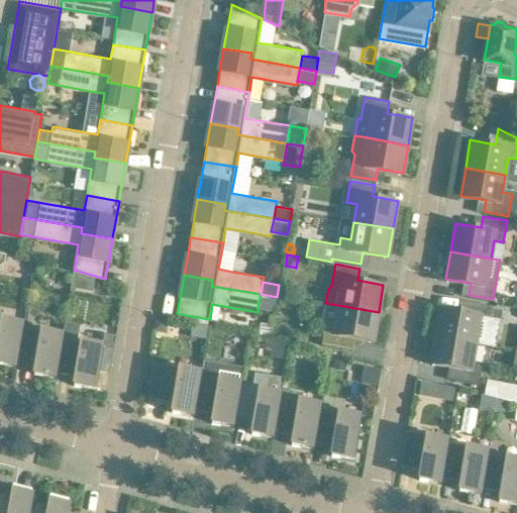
[(261,294),(257,308),(274,310),(277,297),(261,294)]
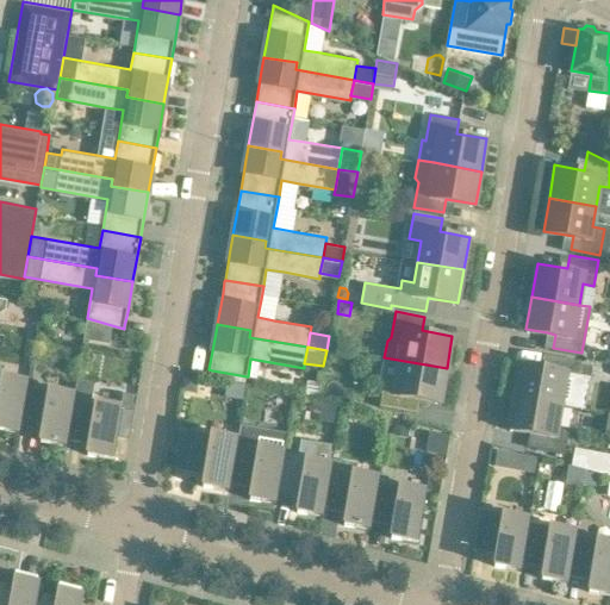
[(27,379),(27,384),(35,385),(39,355),(32,354),(27,379)]
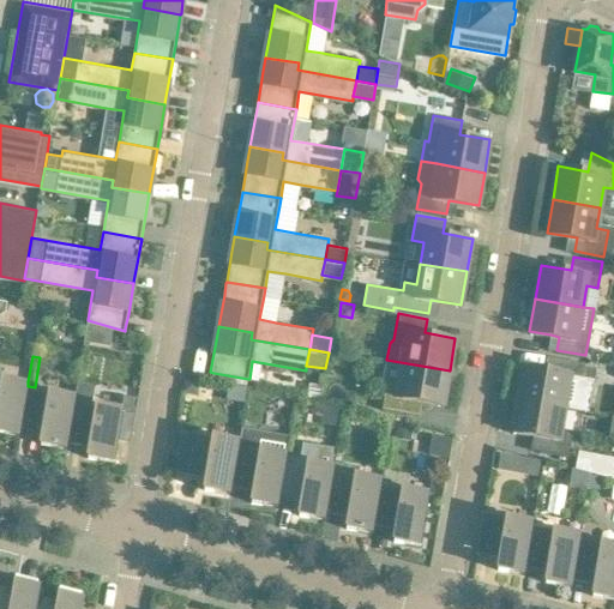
[(584,365),(585,361),(555,356),(553,369),(523,365),(518,397),(565,405),(589,410),(596,367),(584,365)]
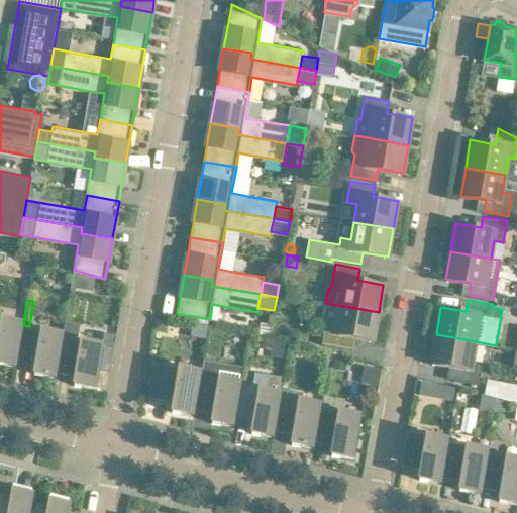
[(325,322),(321,342),(346,347),(348,335),(355,337),(374,340),(379,312),(325,303),(322,318),(325,322)]
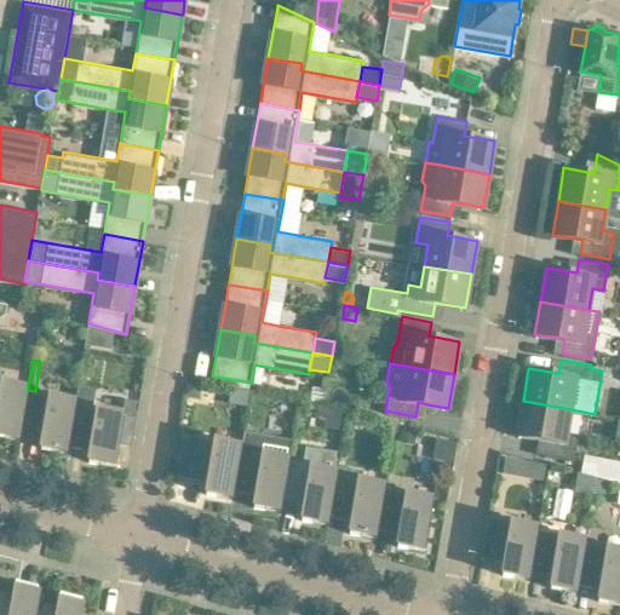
[(188,378),(185,392),(200,395),(202,380),(188,378)]
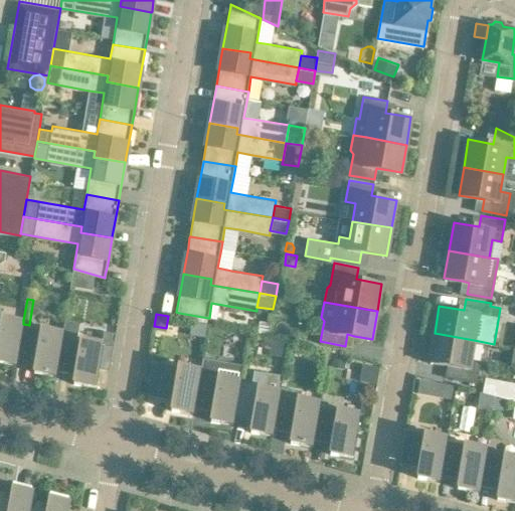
[(0,316),(0,360),(15,363),(16,364),(17,358),(23,324),(23,320),(0,316)]
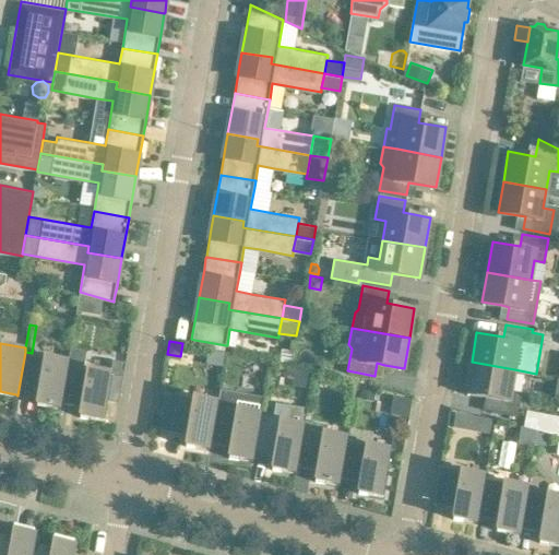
[(69,359),(62,400),(63,401),(82,404),(80,414),(104,418),(107,399),(119,401),(126,361),(113,358),(110,372),(83,366),(86,350),(70,346),(68,359),(69,359)]
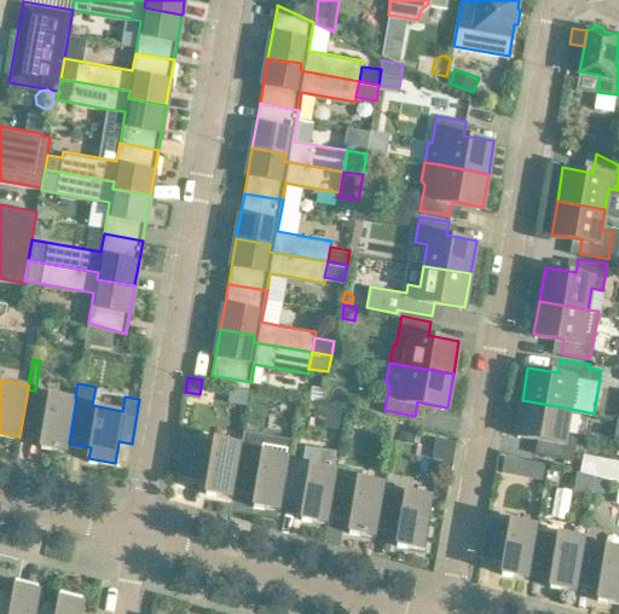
[(28,389),(21,430),(22,430),(42,434),(40,446),(67,450),(69,442),(76,398),(75,398),(35,391),(28,389)]
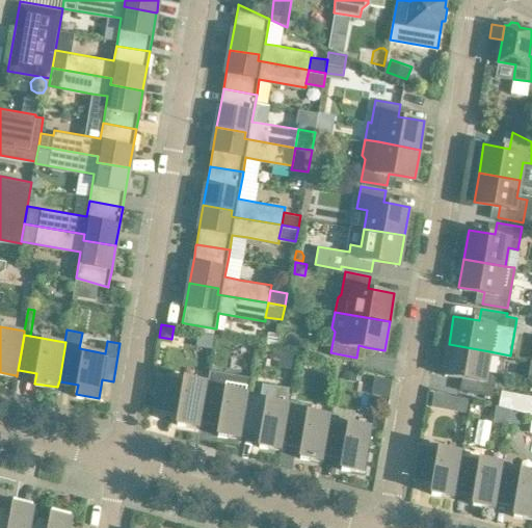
[(489,351),(449,344),(444,373),(470,377),(468,390),(493,394),(497,371),(486,370),(489,351)]
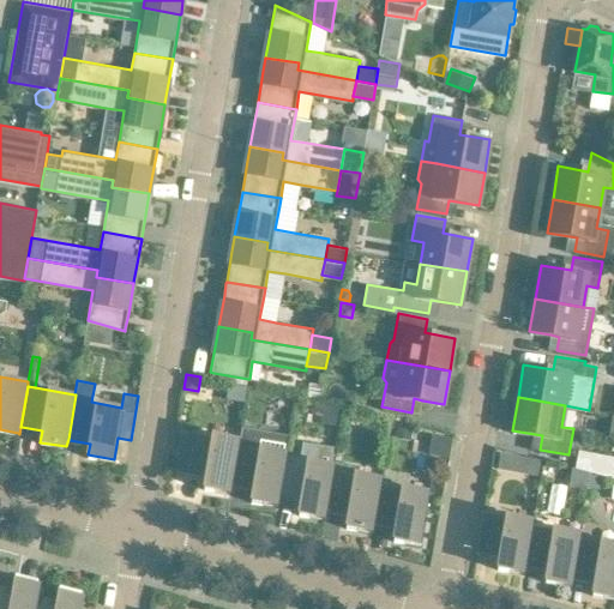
[(398,422),(397,432),(411,434),(413,424),(398,422)]
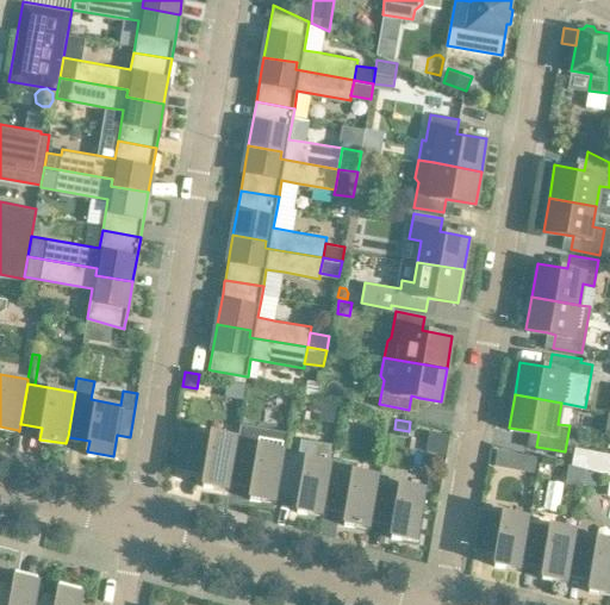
[(237,436),(230,481),(251,485),(249,497),(275,500),(277,494),(285,449),(288,430),(240,423),(237,436)]
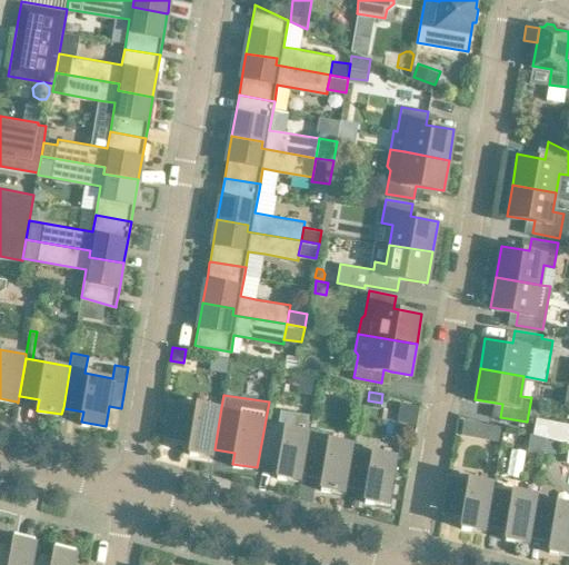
[(169,398),(162,436),(172,437),(191,440),(189,452),(212,456),(213,456),(215,449),(221,407),(169,398)]
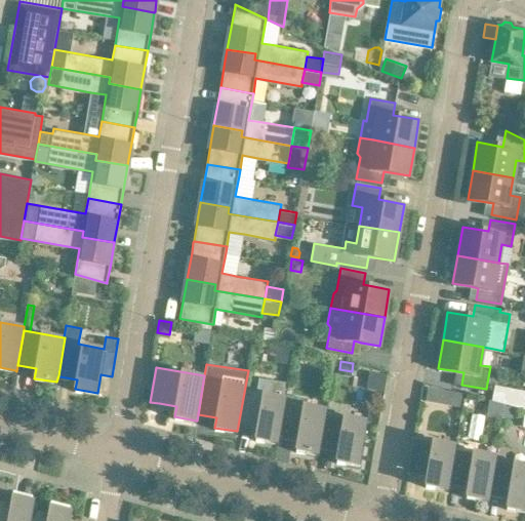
[(245,387),(238,426),(240,426),(257,429),(255,439),(277,442),(278,442),(279,436),(286,394),(288,382),(258,376),(256,389),(245,387)]
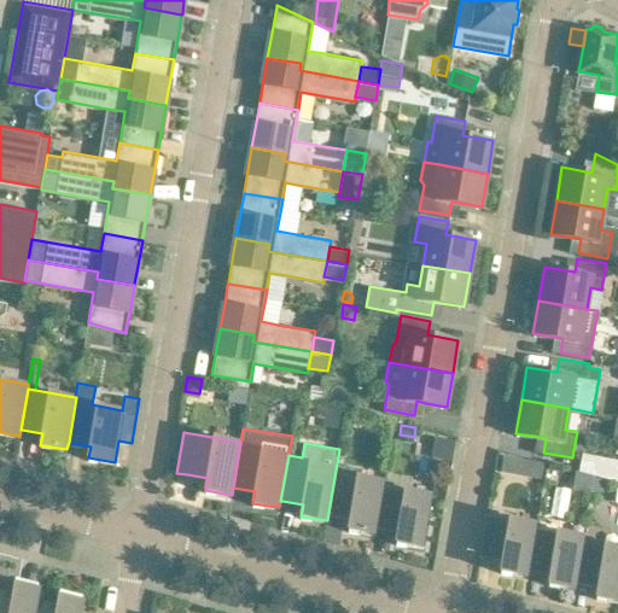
[(505,454),(502,470),(511,472),(513,456),(505,454)]
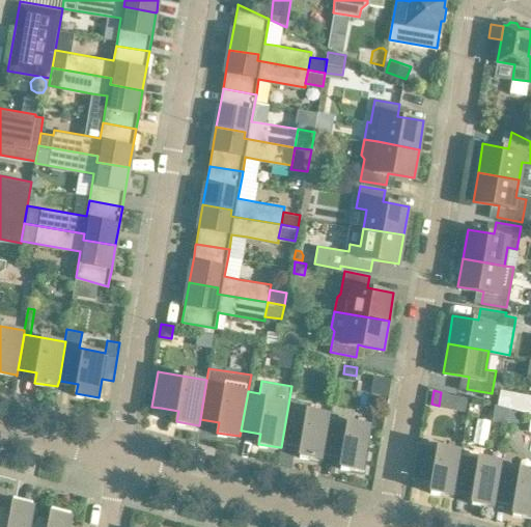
[(530,394),(507,390),(505,406),(511,407),(530,412),(530,394)]
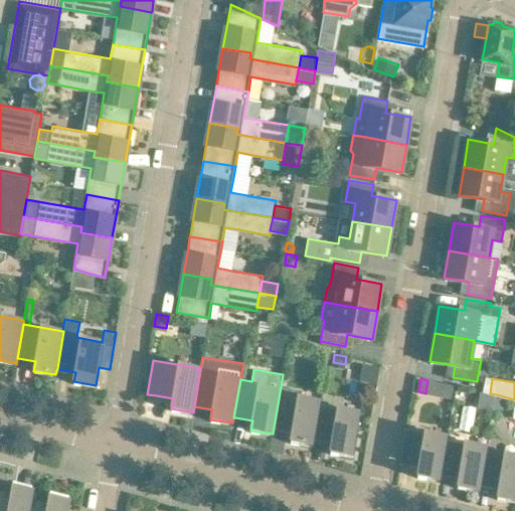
[(281,386),(274,428),(275,429),(292,432),(290,441),(312,445),(313,445),(313,439),(319,405),(320,401),(301,398),(302,389),(281,386)]
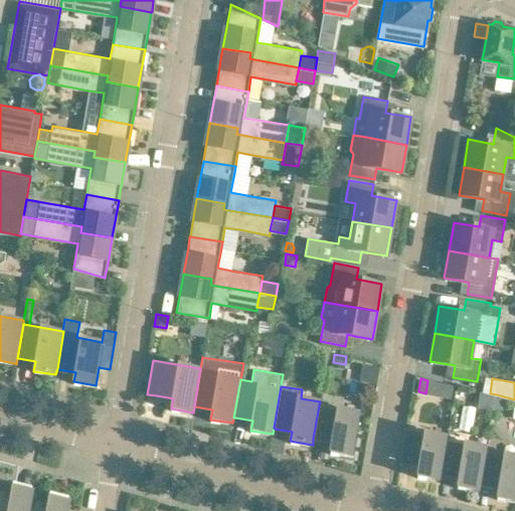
[(498,399),(496,409),(501,410),(506,407),(507,400),(498,399)]
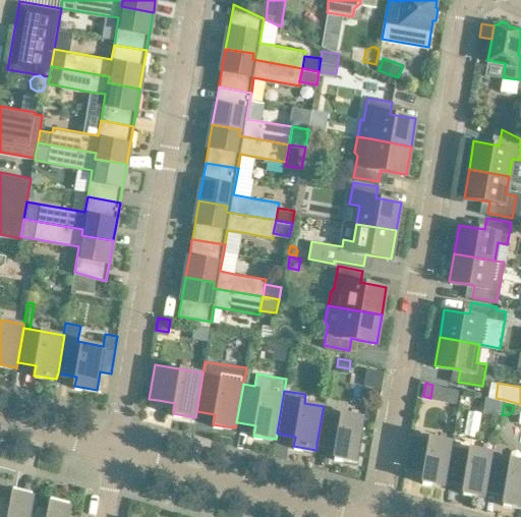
[(323,410),(316,444),(319,445),(336,447),(334,457),(356,461),(363,417),(323,410)]
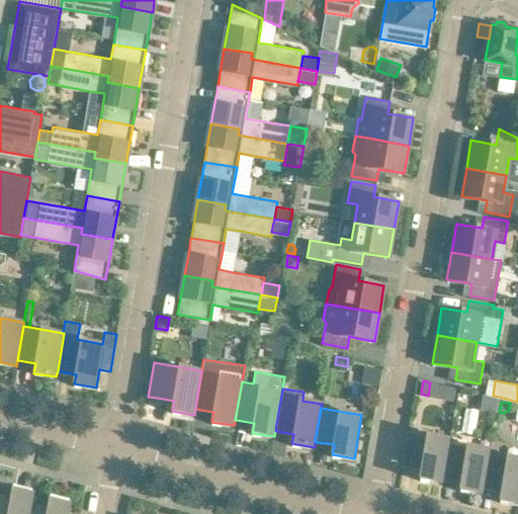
[(408,431),(402,465),(405,465),(421,468),(420,479),(441,483),(442,483),(443,477),(448,442),(449,438),(408,431)]
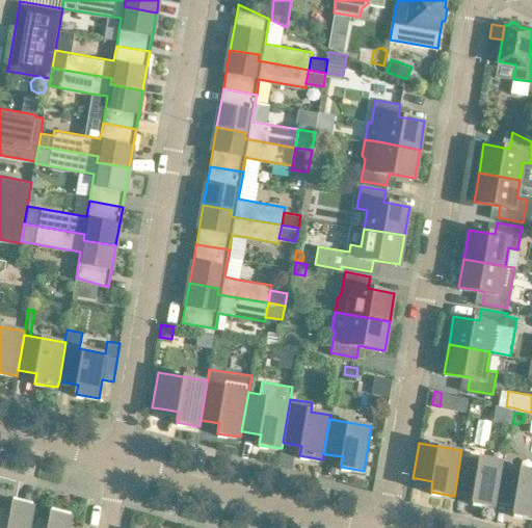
[(460,454),(455,490),(456,490),(474,493),(472,503),(495,506),(495,507),(496,501),(502,466),(503,462),(502,462),(460,454)]
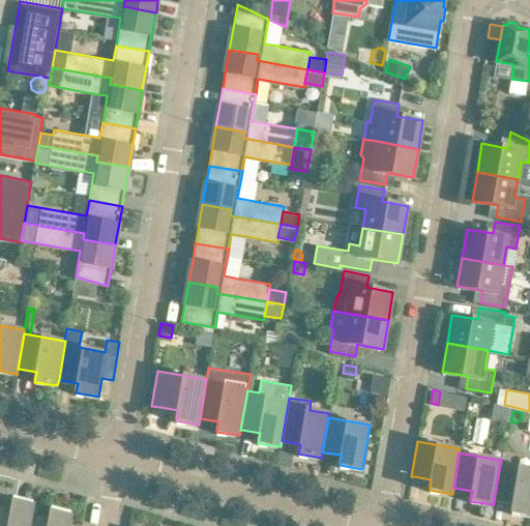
[(529,469),(500,464),(494,499),(496,499),(512,502),(511,513),(529,515),(529,469)]
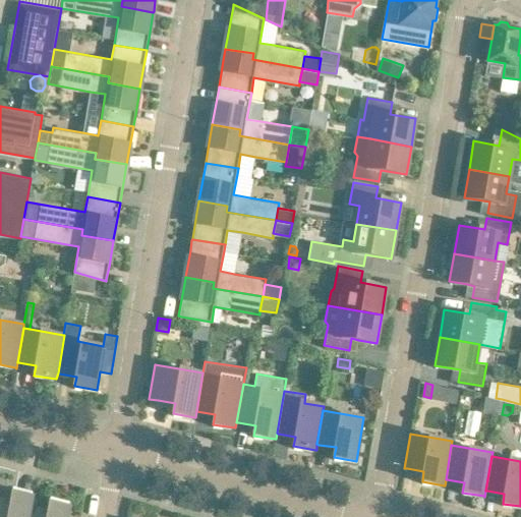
[(0,494),(0,516),(27,516),(31,503),(32,493),(31,493),(15,490),(13,490),(13,492),(12,497),(0,494)]
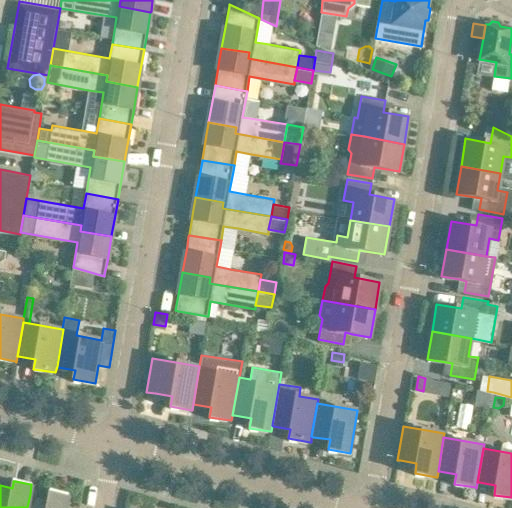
[(30,494),(27,507),(68,507),(66,507),(68,494),(66,494),(51,491),(50,491),(50,493),(49,498),(30,494)]
